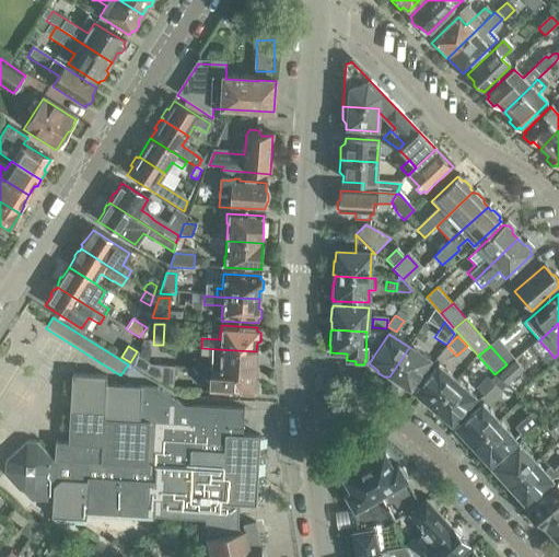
[(429,360),(409,347),(389,376),(392,378),(392,382),(397,385),(402,384),(410,391),(429,360)]
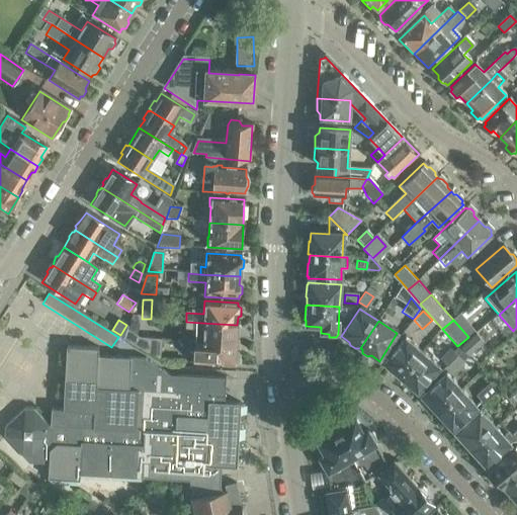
[(195,330),(195,343),(236,345),(237,338),(240,336),(240,329),(237,327),(237,325),(202,323),(186,322),(185,329),(195,330)]
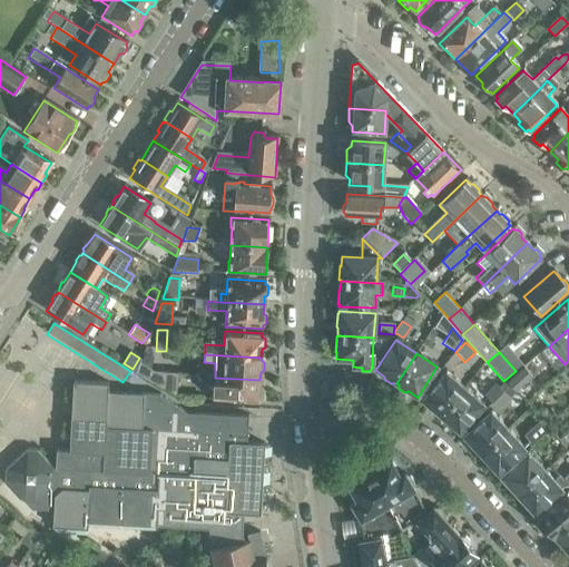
[(138,373),(177,399),(177,373),(156,373),(144,365),(138,373)]
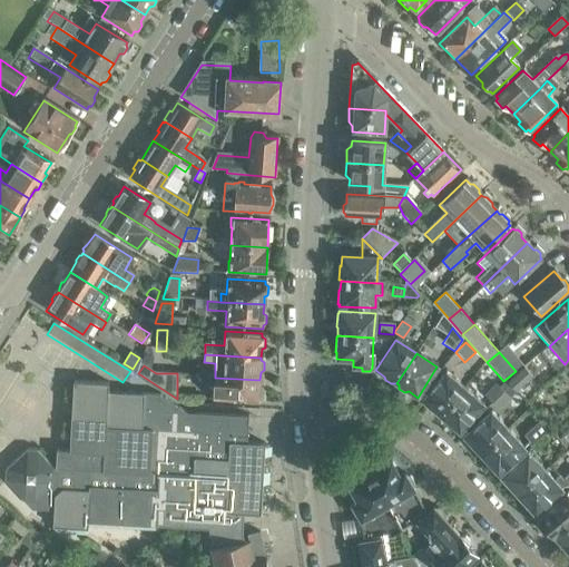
[(531,379),(522,369),(506,383),(514,393),(531,379)]
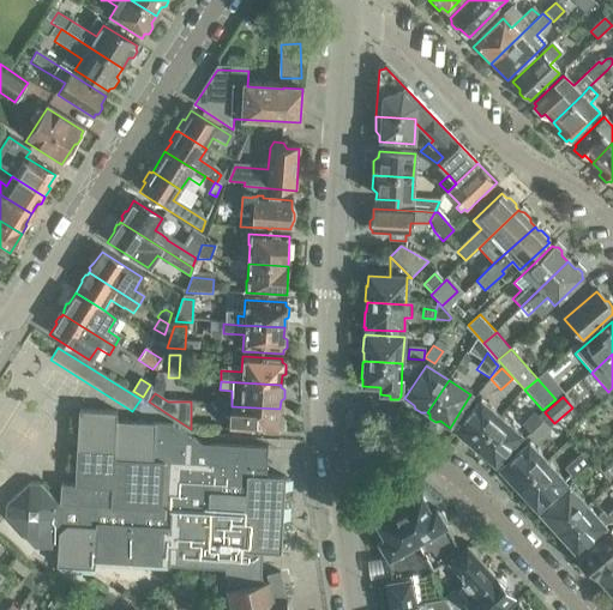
[(473,446),(475,448),(500,418),(480,402),(455,430),(463,438),(463,442),(468,447),(473,446)]
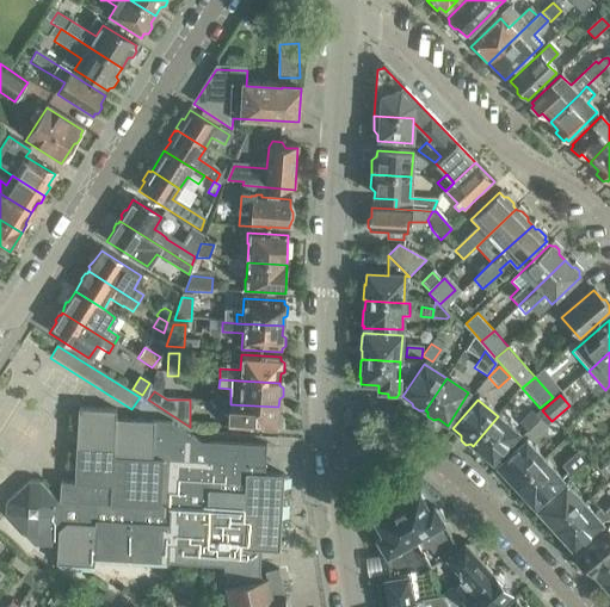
[(278,415),(278,407),(230,404),(229,431),(277,433),(277,428),(281,426),(282,417),(278,415)]
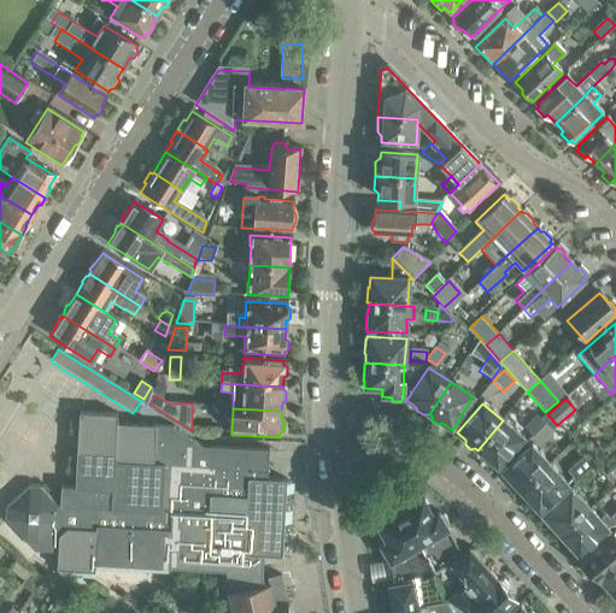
[(5,510),(5,520),(33,550),(33,552),(34,553),(57,554),(57,571),(94,573),(94,566),(169,570),(226,572),(229,594),(263,587),(262,581),(263,556),(281,558),(282,558),(283,520),(286,482),(267,481),(268,471),(269,452),(203,448),(171,428),(116,425),(117,416),(103,416),(78,413),(76,452),(75,489),(60,488),(59,507),(56,506),(40,488),(29,488),(5,510)]
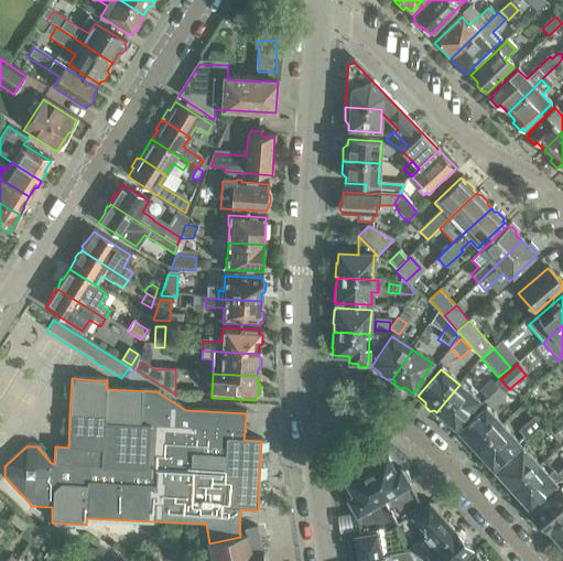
[(478,392),(486,400),(495,391),(487,384),(478,392)]
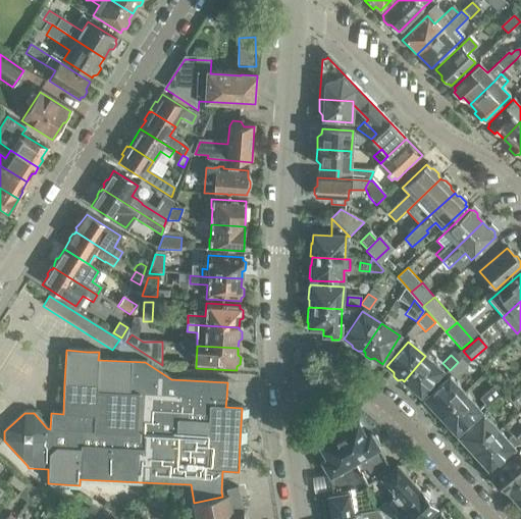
[(413,390),(421,397),(443,371),(425,356),(404,381),(404,385),(409,390),(413,390)]
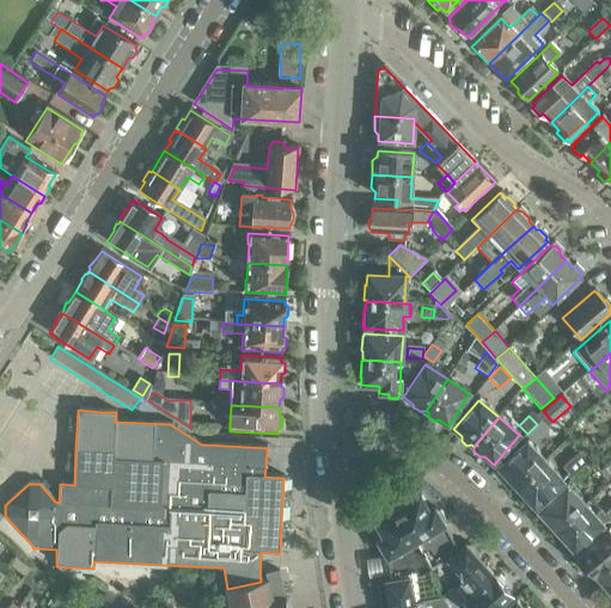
[(527,434),(535,441),(544,430),(537,424),(527,434)]
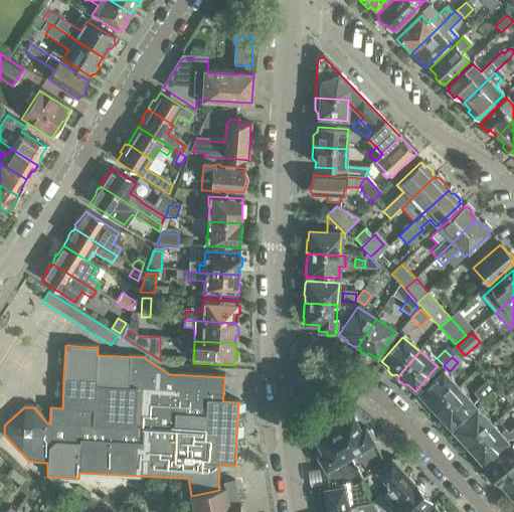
[(504,374),(499,368),(489,375),(494,382),(504,374)]
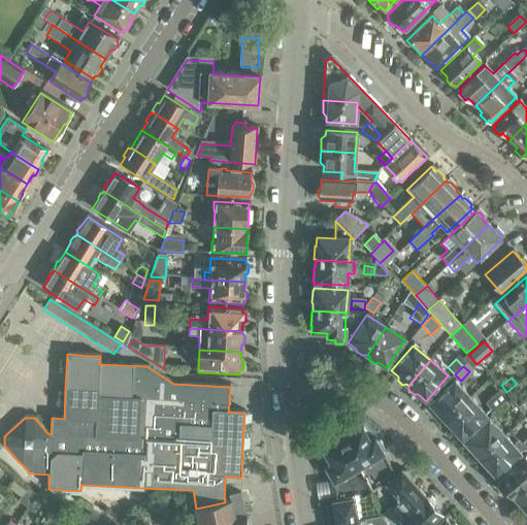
[(445,421),(469,399),(454,382),(429,404),(435,412),(435,415),(439,420),(443,420),(445,421)]
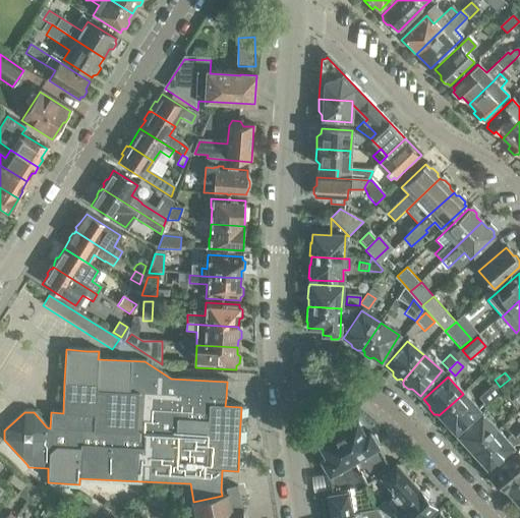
[(478,401),(483,406),(484,408),(494,400),(502,393),(496,386),(478,401)]
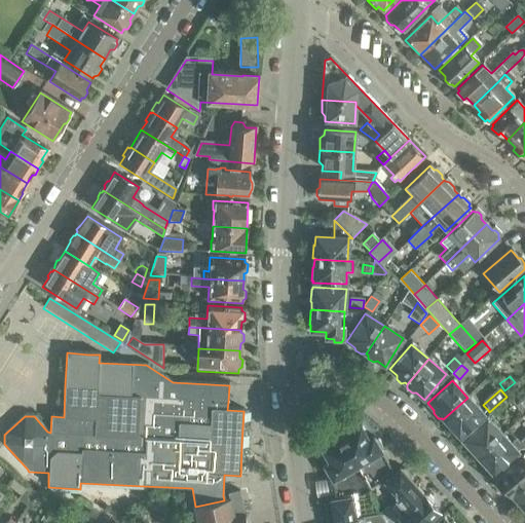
[(483,414),(467,398),(443,419),(444,421),(444,424),(448,428),(451,428),(458,437),(483,414)]
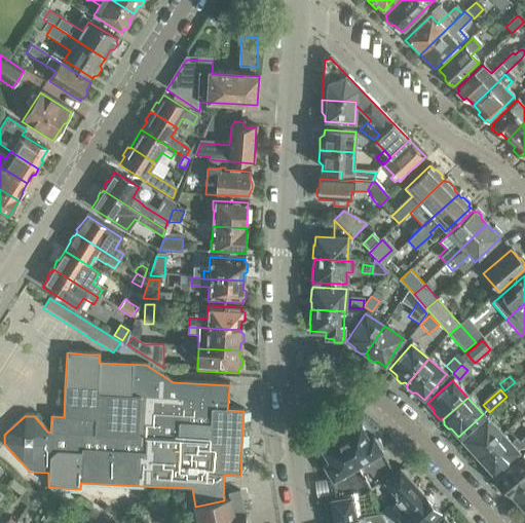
[(524,398),(515,407),(521,414),(524,411),(524,398)]
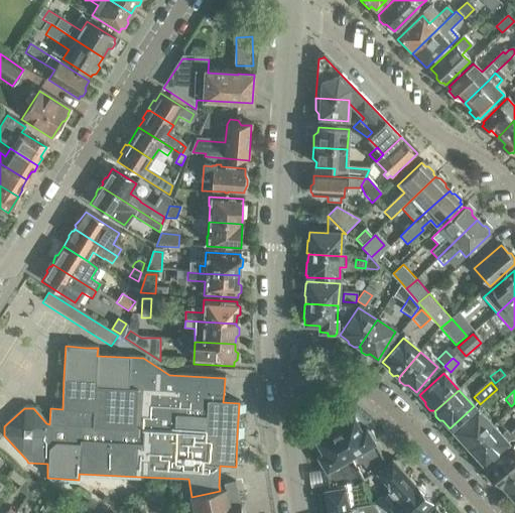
[(495,402),(489,396),(480,404),(486,410),(495,402)]
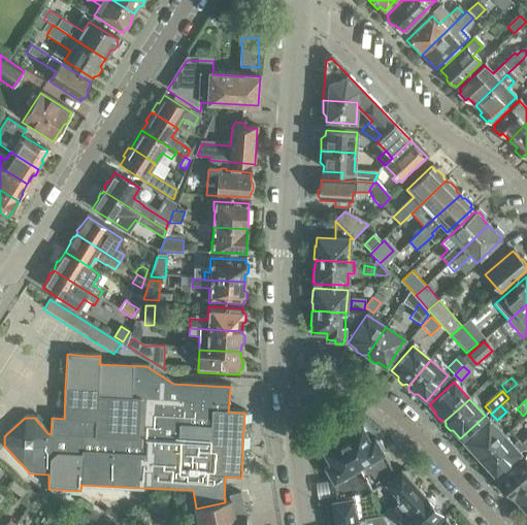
[(478,457),(480,459),(503,436),(488,420),(463,441),(470,450),(470,453),(474,457),(478,457)]
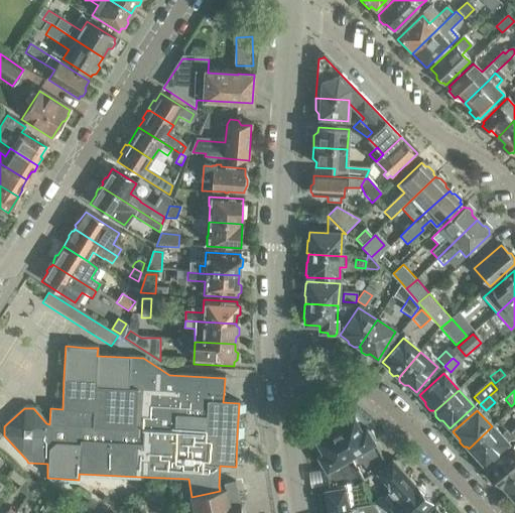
[(341,426),(331,432),(359,481),(371,475),(384,462),(373,441),(374,438),(370,432),(367,432),(366,429),(361,432),(353,419),(352,420),(351,418),(340,424),(341,426)]
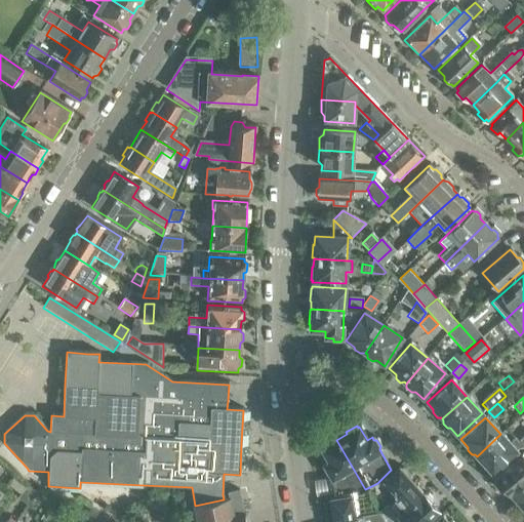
[(510,444),(500,434),(477,456),(478,458),(478,462),(482,467),(485,466),(492,474),(518,449),(523,449),(523,450),(523,448),(523,437),(517,444),(514,440),(510,444)]
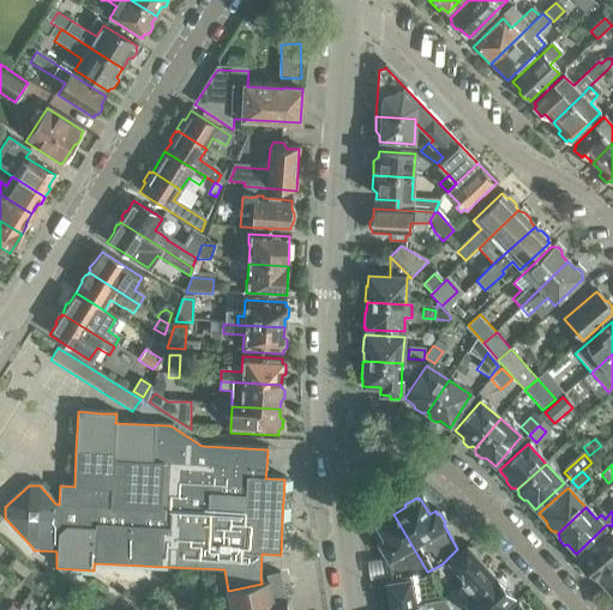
[(390,517),(389,514),(376,521),(377,524),(376,525),(385,541),(379,544),(380,547),(379,551),(383,557),(386,557),(389,561),(391,578),(418,574),(419,577),(427,572),(394,514),(390,517)]
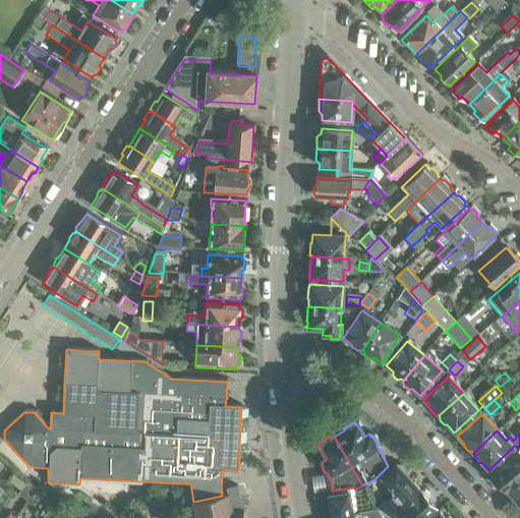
[(506,491),(507,491),(519,478),(519,456),(516,452),(492,473),(498,481),(498,485),(501,490),(505,490),(506,491)]
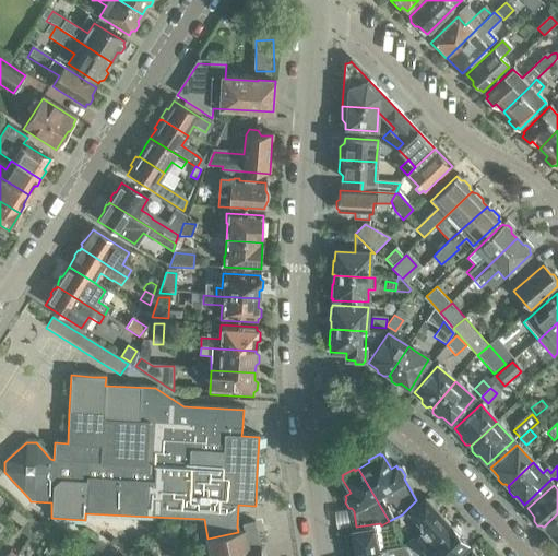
[(422,533),(430,544),(431,544),(450,527),(434,509),(435,505),(430,500),(427,500),(425,498),(411,511),(426,529),(422,533)]
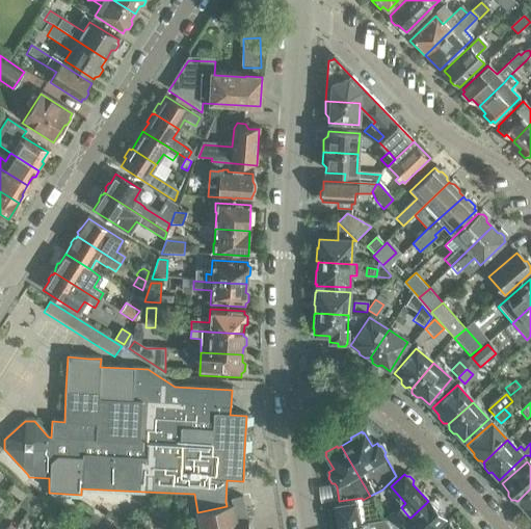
[(529,516),(530,517),(530,488),(518,501),(523,507),(523,511),(526,516),(529,516)]
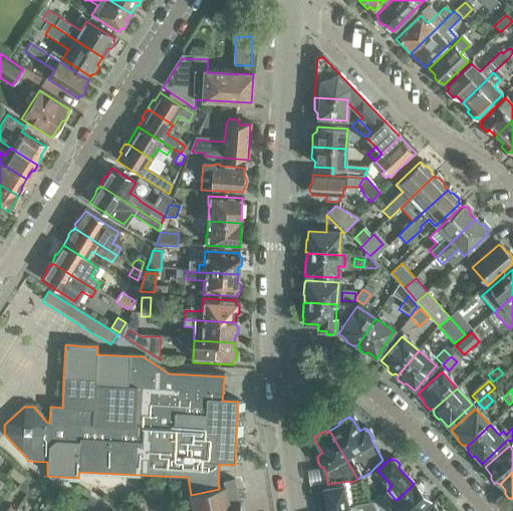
[(27,476),(20,485),(17,489),(27,496),(36,483),(27,476)]
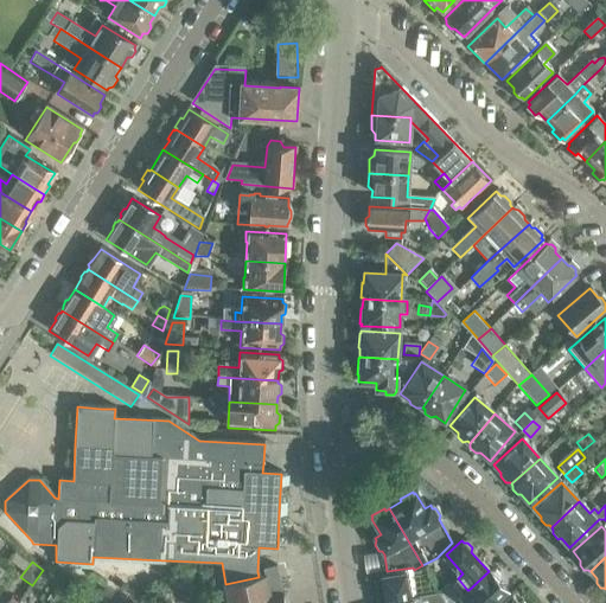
[(225,584),(224,584),(228,602),(282,602),(282,601),(285,600),(285,598),(284,595),(281,596),(276,568),(263,571),(265,576),(259,577),(225,584)]
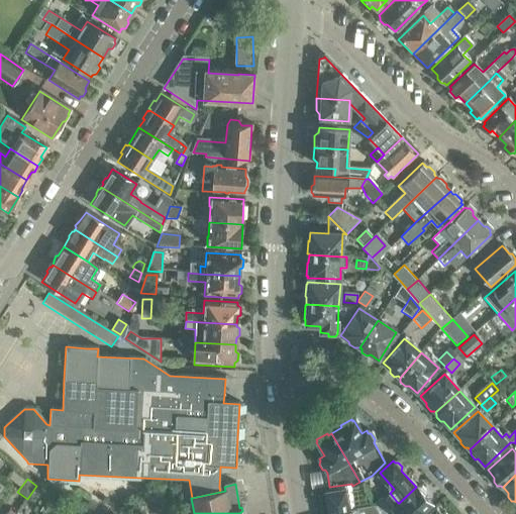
[(417,489),(416,487),(399,503),(398,503),(392,509),(396,513),(420,513),(431,504),(425,497),(425,493),(421,488),(417,489)]
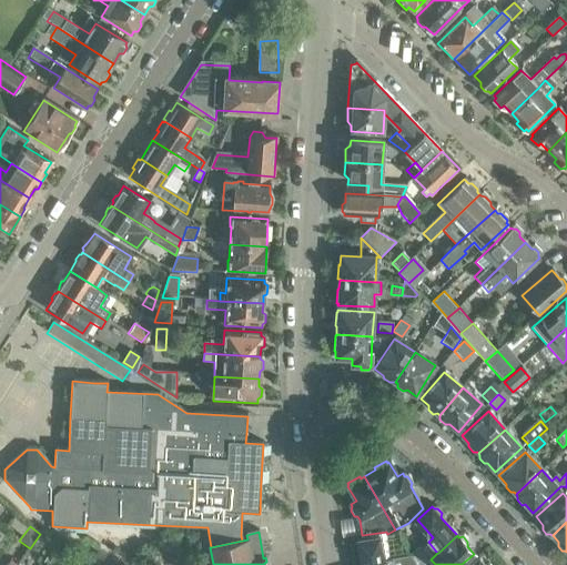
[(357,541),(362,564),(418,564),(412,556),(384,561),(380,537),(357,541)]
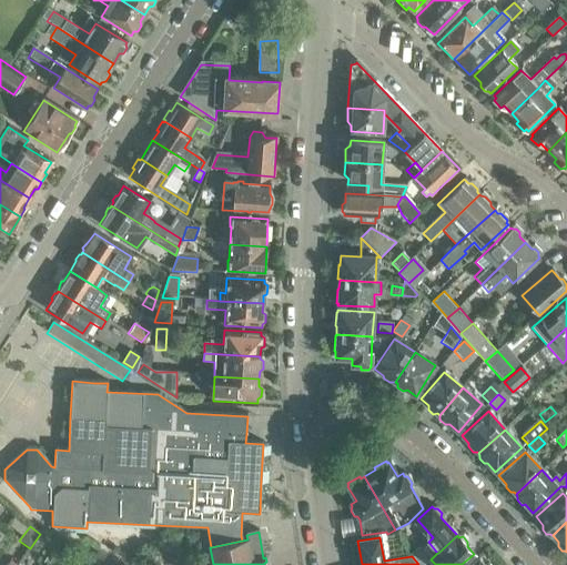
[(428,560),(419,550),(412,556),(418,564),(423,564),(428,560)]
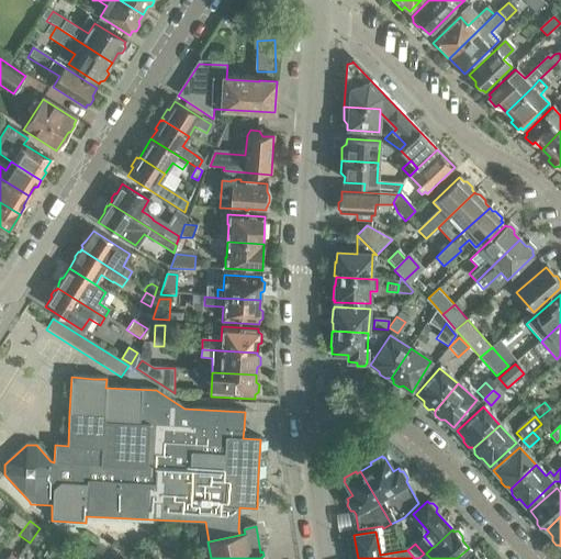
[(54,552),(60,558),(77,558),(60,545),(54,552)]
